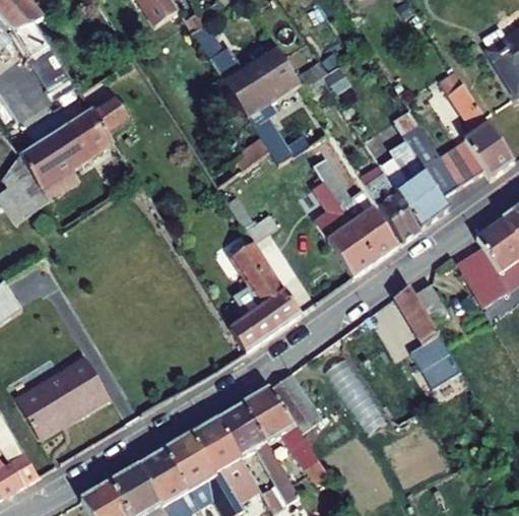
[(35,23),(42,18),(24,0),(0,0),(0,15),(11,29),(34,21),(35,23)]
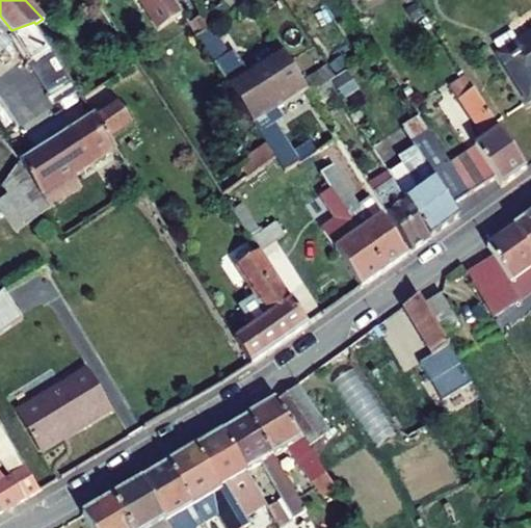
[(140,0),(158,26),(182,9),(176,0),(140,0)]
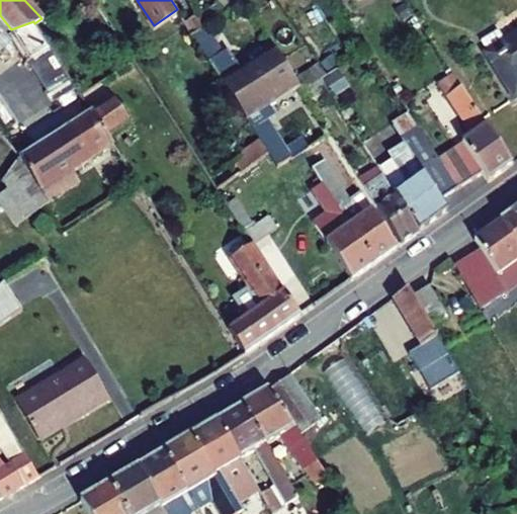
[(198,12),(205,24),(226,11),(220,0),(217,0),(198,12)]
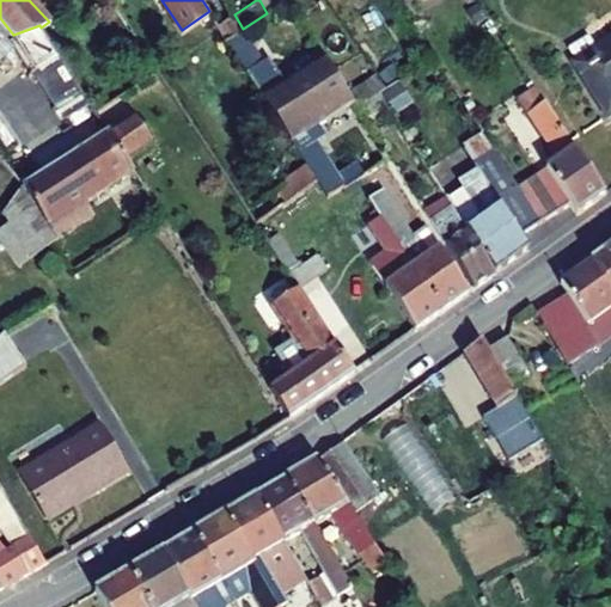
[(260,0),(267,13),(281,5),(277,0),(260,0)]
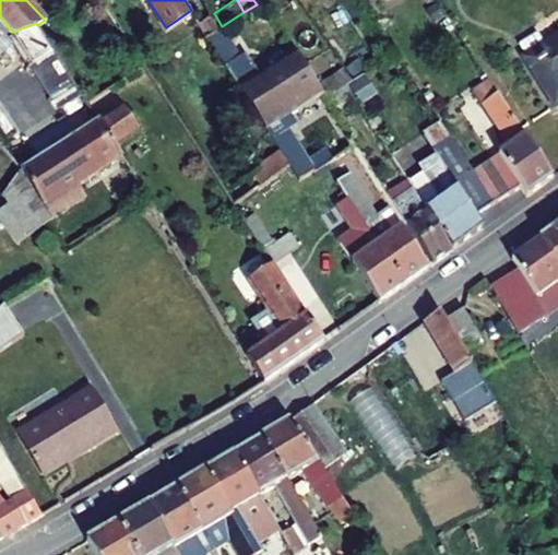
[(0,51),(15,35),(20,44),(31,62),(52,49),(37,25),(36,23),(12,32),(0,16),(0,51)]
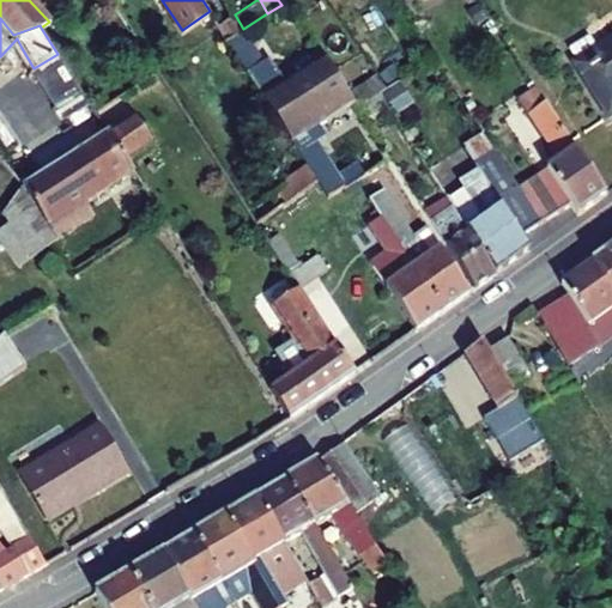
[(241,29),(234,18),(222,26),(229,37),(241,29)]
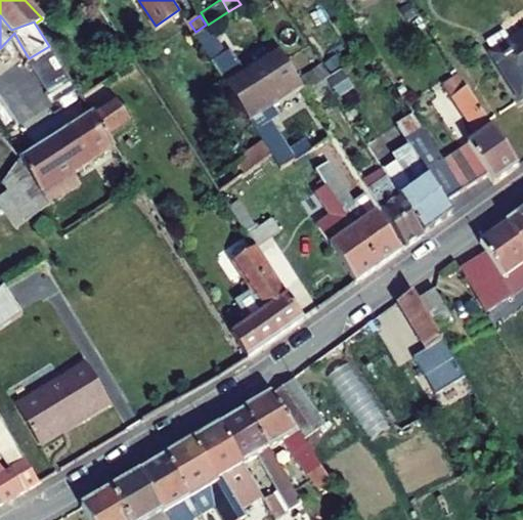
[(310,147),(304,137),(288,147),(286,144),(289,142),(279,128),(276,130),(269,120),(277,114),(272,105),(302,86),(295,76),(275,45),(243,67),(230,47),(224,50),(208,25),(206,25),(195,32),(194,33),(263,139),(270,152),(279,165),(293,157),(294,158),(310,147)]
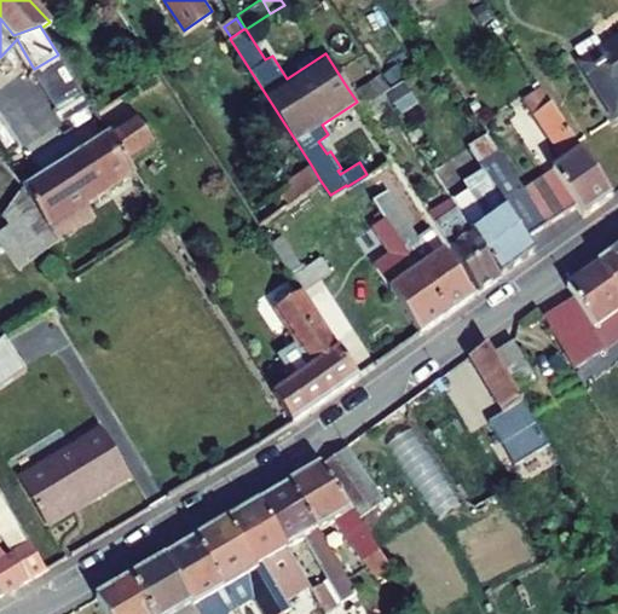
[(582,57),(601,45),(593,32),(573,44),(582,57)]
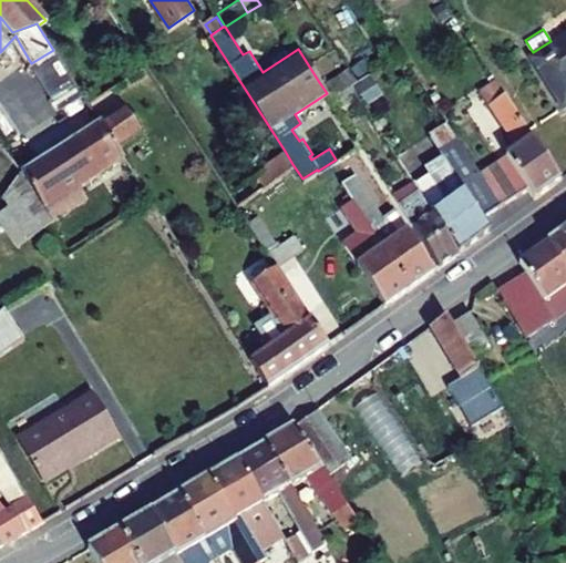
[(533,52),(530,54),(562,104),(565,101),(565,31),(551,41),(533,52)]
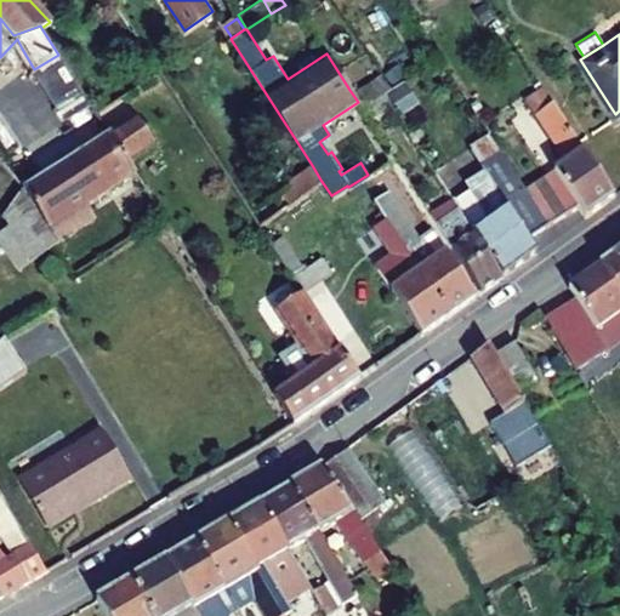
[(66,117),(89,101),(69,70),(68,70),(58,55),(34,69),(66,117)]
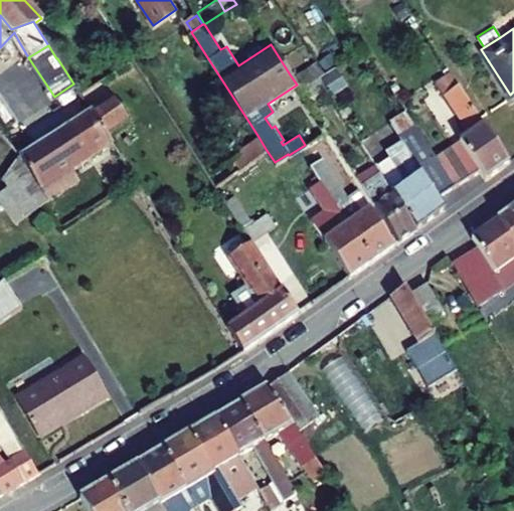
[(324,72),(309,50),(300,56),(306,64),(290,74),(297,84),(300,89),(318,76),(324,72)]
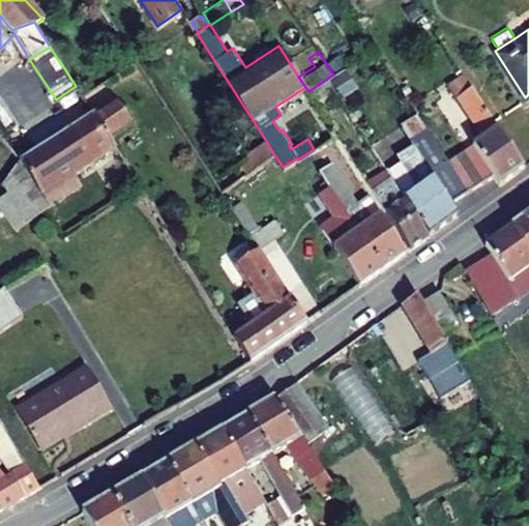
[(331,80),(342,95),(354,87),(344,71),(331,80)]
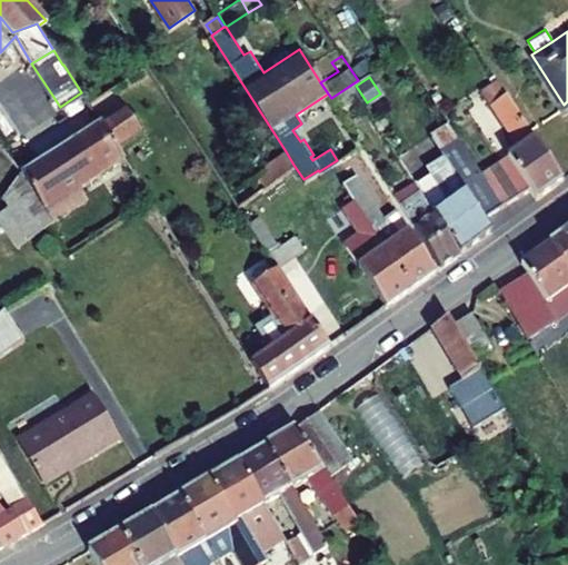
[(518,146),(479,171),(501,205),(529,187),(535,196),(562,176),(495,78),(479,88),(518,146)]
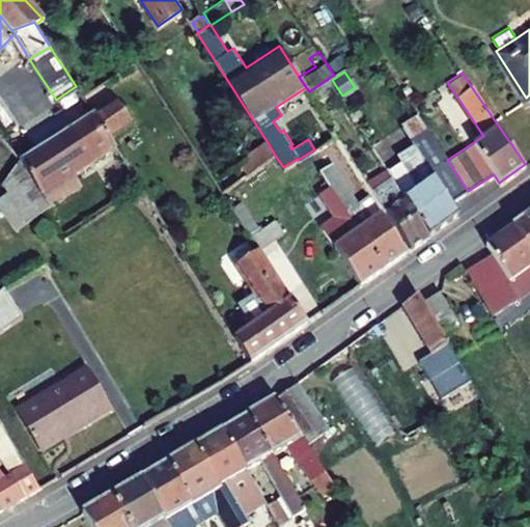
[(309,91),(315,101),(334,88),(328,79),(309,91)]
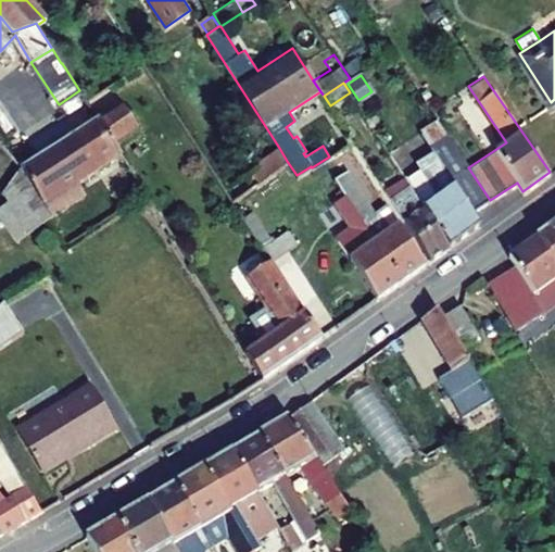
[(123,101),(98,116),(115,143),(139,128),(123,101)]
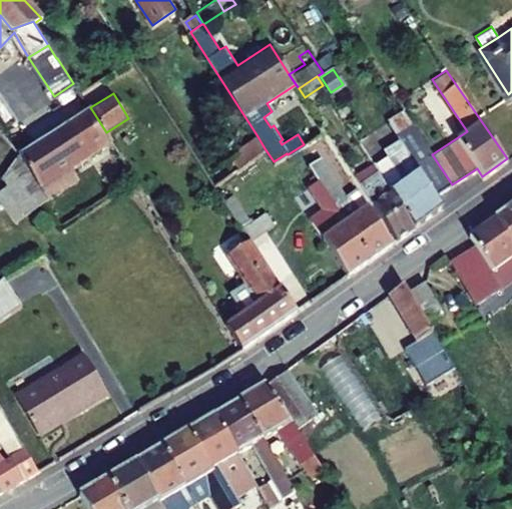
[(48,197),(78,178),(71,167),(112,141),(106,132),(90,107),(19,153),(48,197)]
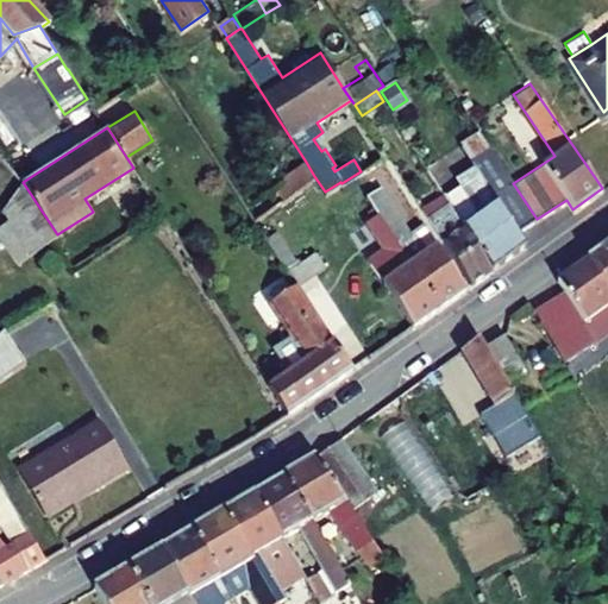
[(516,232),(537,219),(513,183),(481,132),(462,145),(474,164),(456,177),(461,183),(481,214),(463,226),(490,268),(526,245),(516,232)]
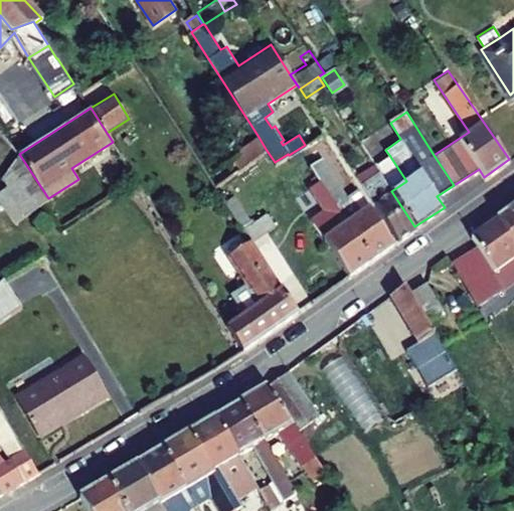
[(266,149),(259,137),(245,146),(253,158),(266,149)]
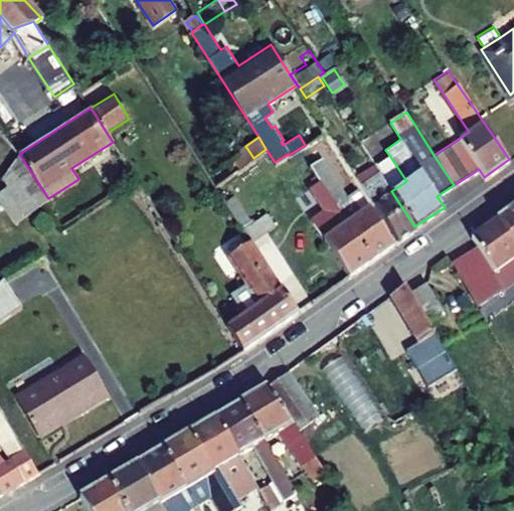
[(19,154),(1,178),(6,185),(0,189),(0,202),(13,221),(48,198),(19,154)]
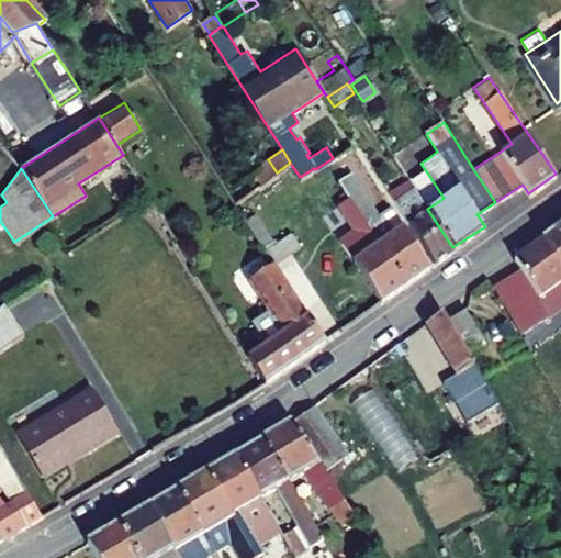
[(425,169),(410,180),(427,209),(444,198),(425,169)]
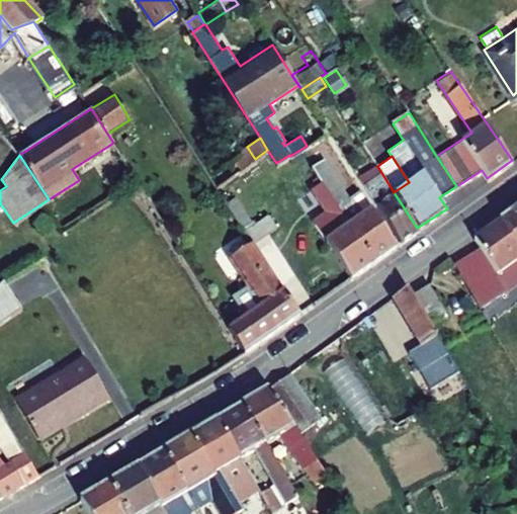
[(326,188),(372,260),(396,245),(360,190),(349,197),(323,158),(311,166),(321,181),(326,188)]
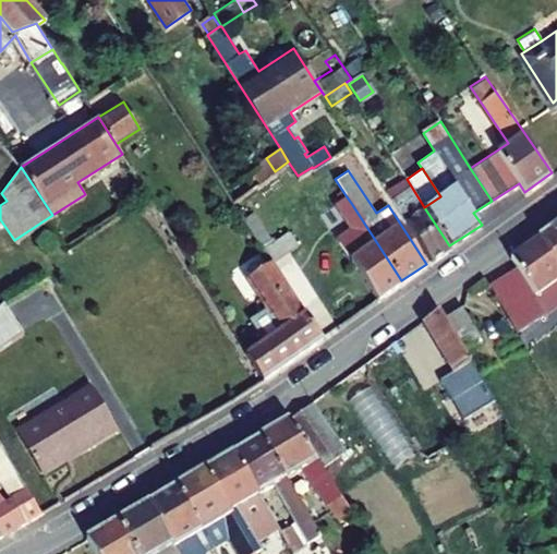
[(385,190),(431,261),(449,245),(424,207),(407,179),(406,177),(385,190)]
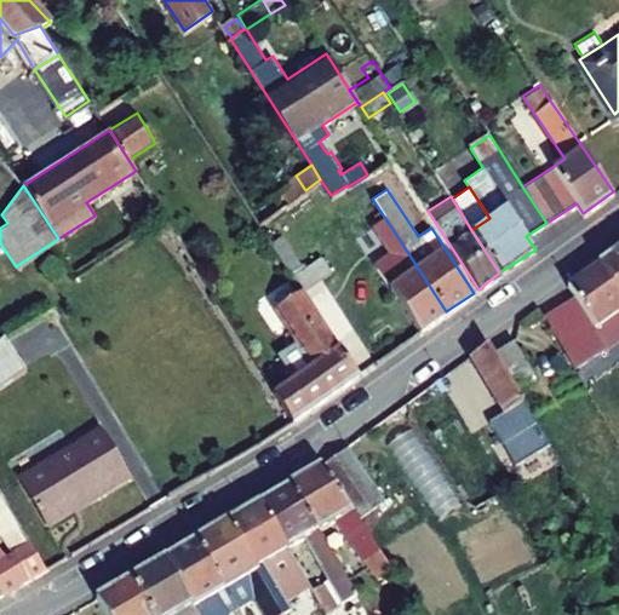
[(384,217),(371,225),(377,234),(390,225),(384,217)]
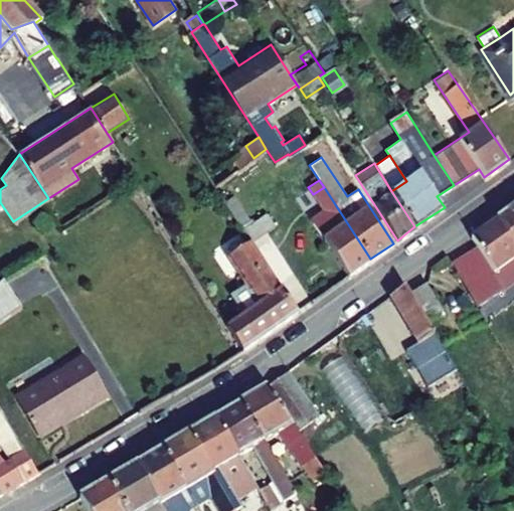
[(324,187),(313,194),(323,209),(310,217),(315,225),(316,225),(348,276),(370,259),(324,187)]
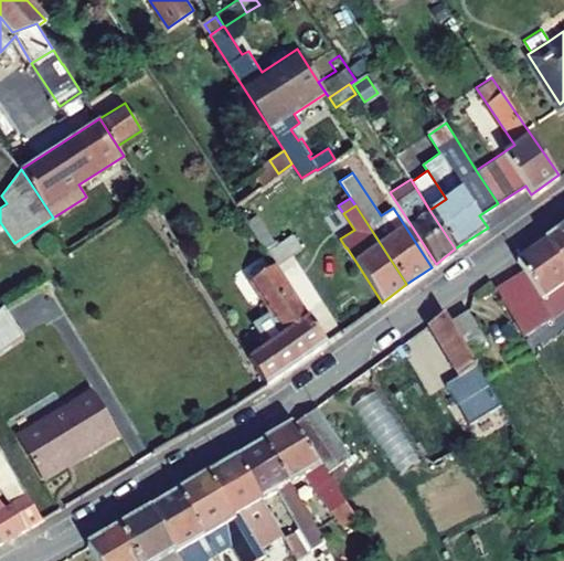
[(276,243),(256,212),(246,220),(266,250),(276,243)]
